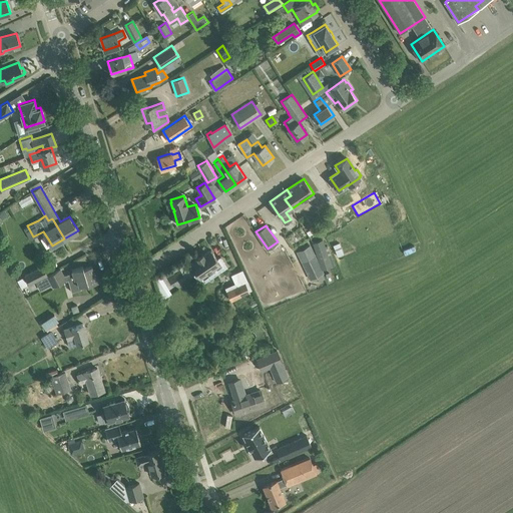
[(322,239),(313,242),(322,268),(322,269),(331,266),(322,239)]
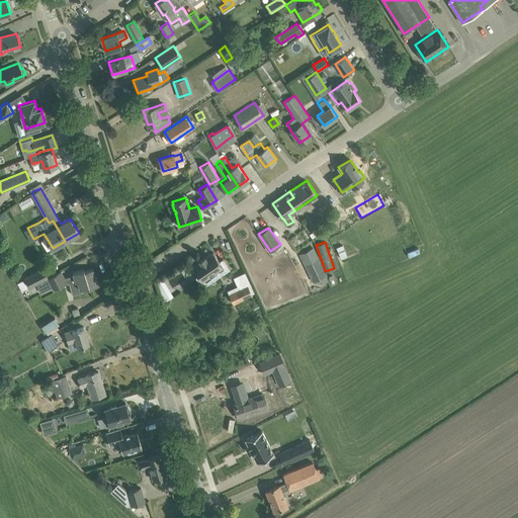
[(325,270),(323,267),(314,246),(299,253),(313,281),(327,274),(325,271),(325,270)]
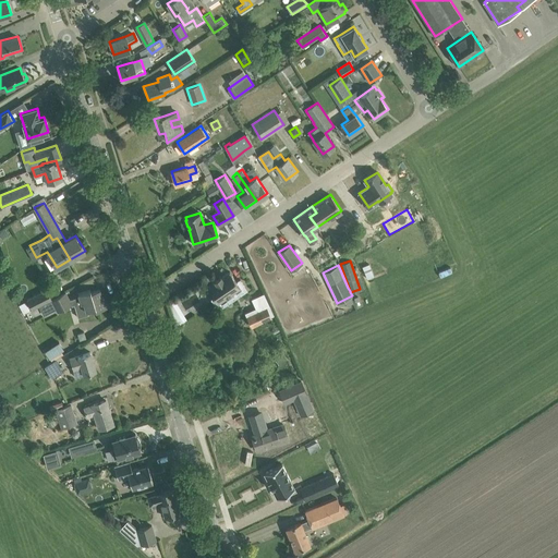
[(215,280),(207,286),(214,295),(210,298),(216,306),(219,304),(220,304),(222,306),(247,290),(240,278),(237,281),(229,270),(221,276),(220,275),(214,279),(215,280)]
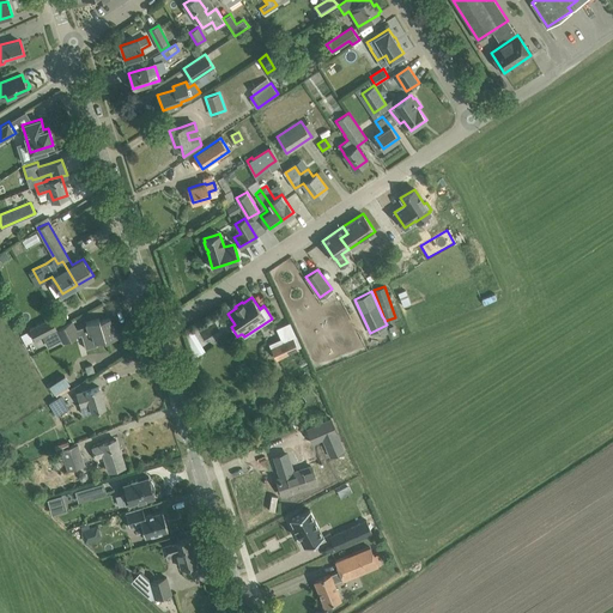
[(50,316),(29,328),(35,339),(43,335),(56,327),(50,316)]
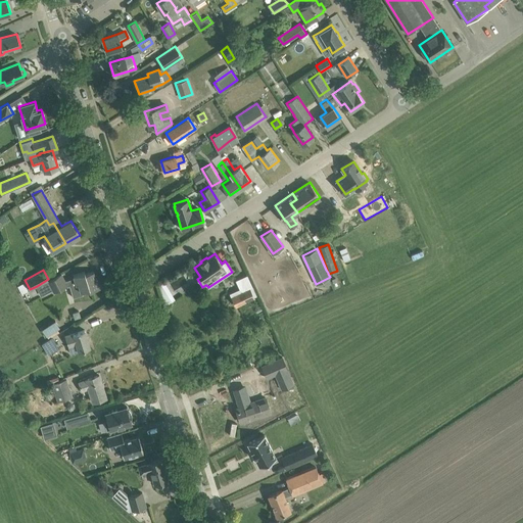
[(76,283),(69,285),(73,296),(82,294),(81,290),(89,288),(90,290),(100,287),(97,278),(95,278),(93,271),(85,274),(85,271),(74,274),(75,278),(76,283)]
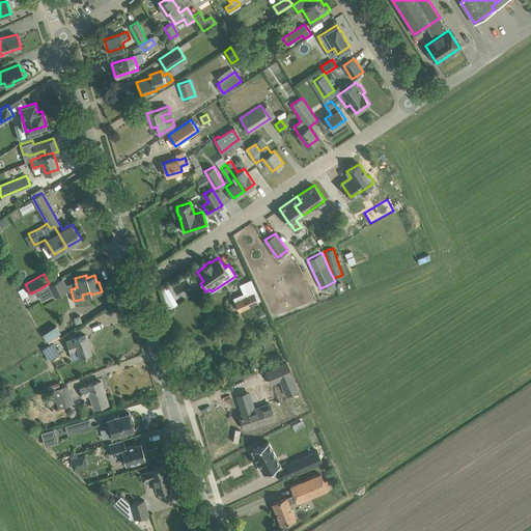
[(51,282),(49,283),(37,290),(42,300),(54,294),(55,296),(68,288),(61,277),(51,282)]
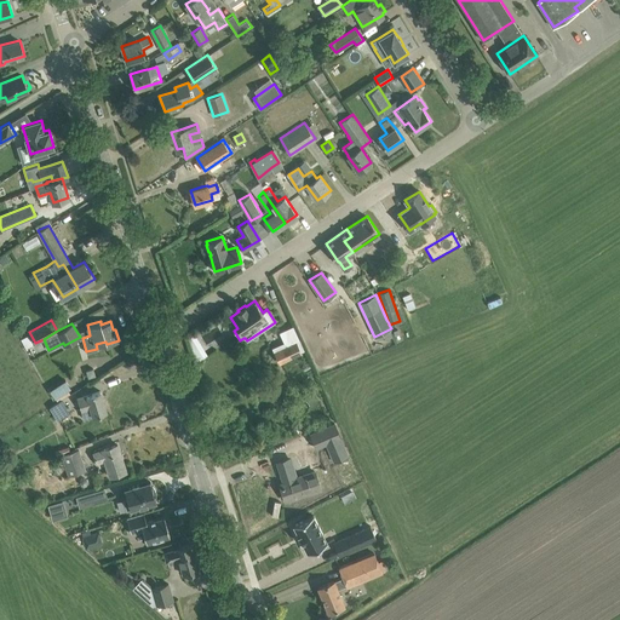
[(188,337),(194,355),(205,349),(195,333),(188,337)]
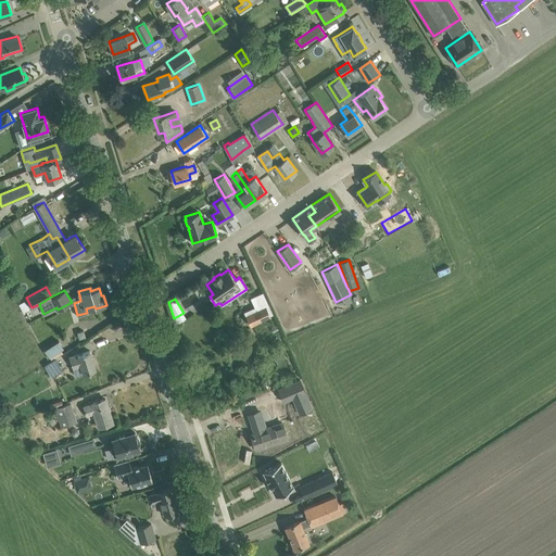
[(244,314),(250,326),(270,316),(265,304),(264,304),(257,306),(257,307),(244,314)]
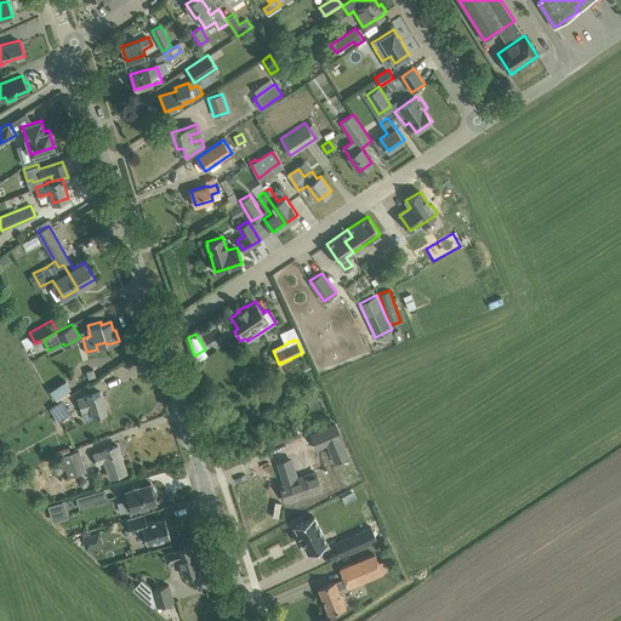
[(73,366),(79,383),(89,381),(83,363),(73,366)]
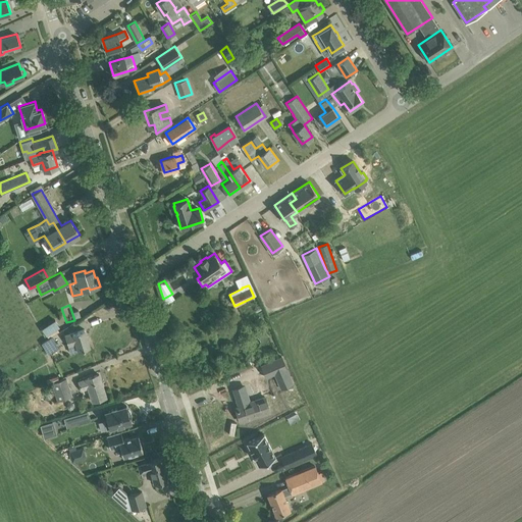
[(55,319),(42,327),(46,334),(59,326),(55,319)]
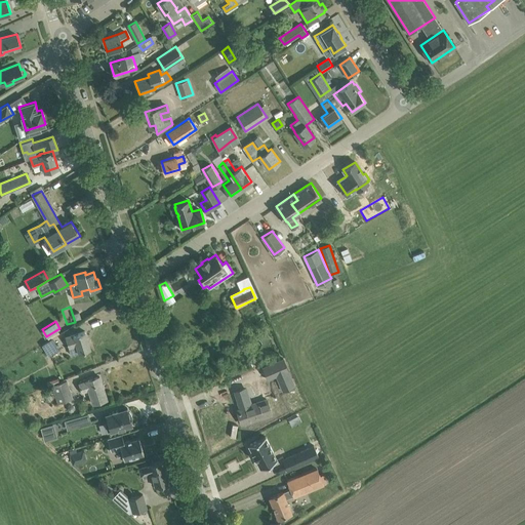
[(265,329),(256,333),(263,342),(271,338),(265,329)]
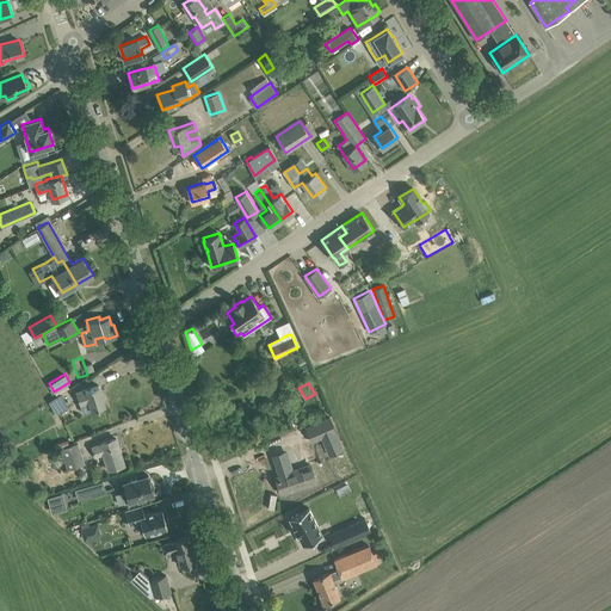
[(85,389),(76,392),(80,405),(81,403),(82,411),(91,408),(92,409),(94,409),(105,405),(99,384),(87,388),(85,389)]
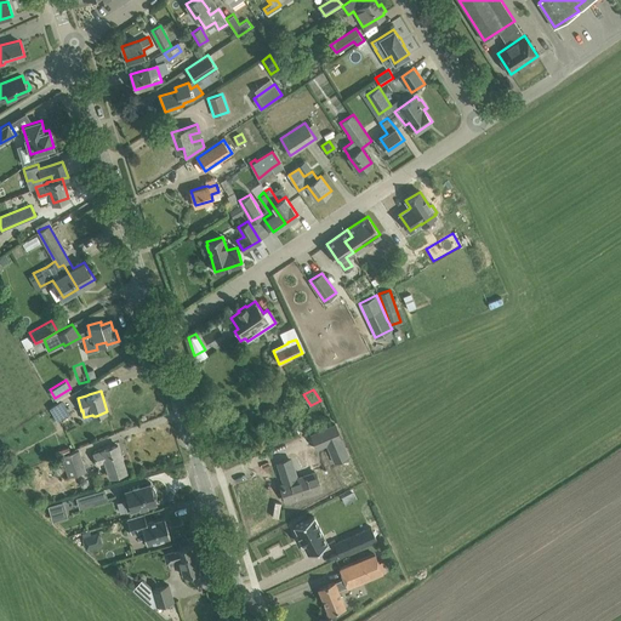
[(70,412),(62,399),(50,406),(51,408),(58,420),(70,412)]
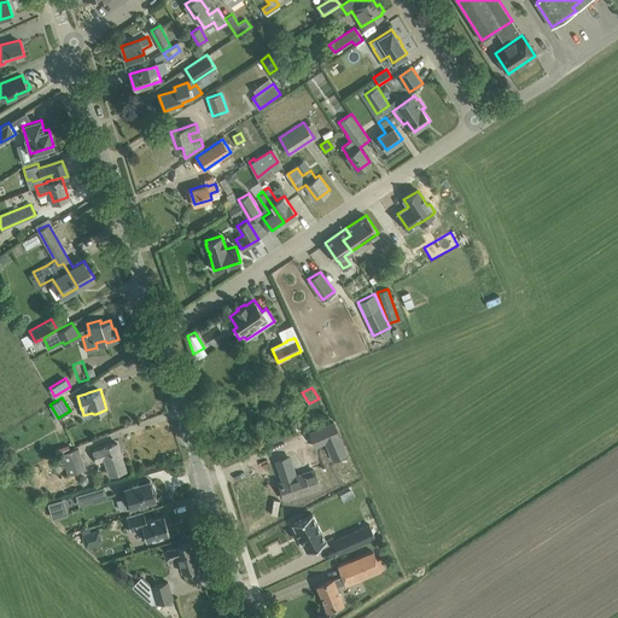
[(51,406),(46,408),(53,421),(58,418),(51,406)]
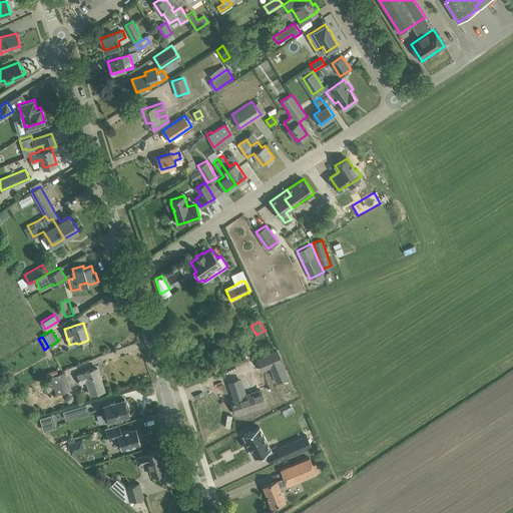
[(286,369),(282,361),(279,354),(277,350),(257,358),(262,371),(270,367),(273,374),(286,369)]
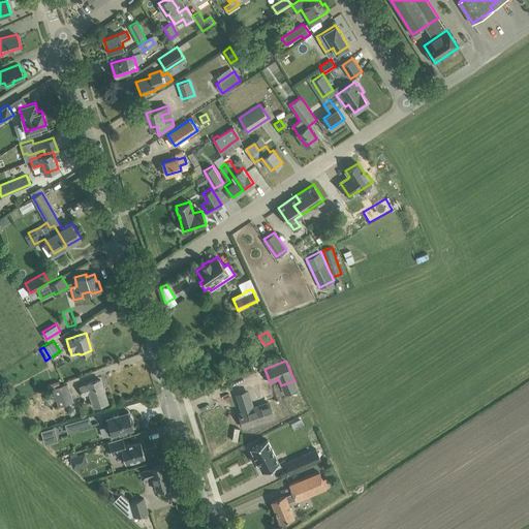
[(100,378),(90,381),(87,382),(87,383),(80,386),(83,395),(89,392),(94,406),(107,402),(100,378)]
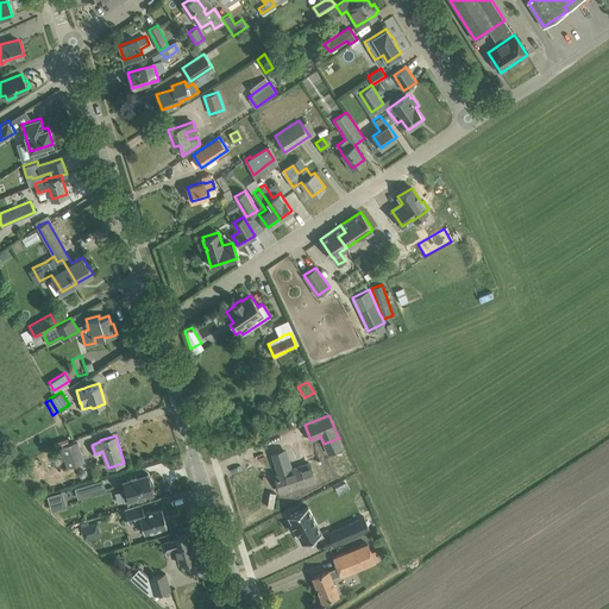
[(67,468),(85,462),(77,441),(61,447),(62,451),(58,452),(64,466),(67,466),(67,468)]
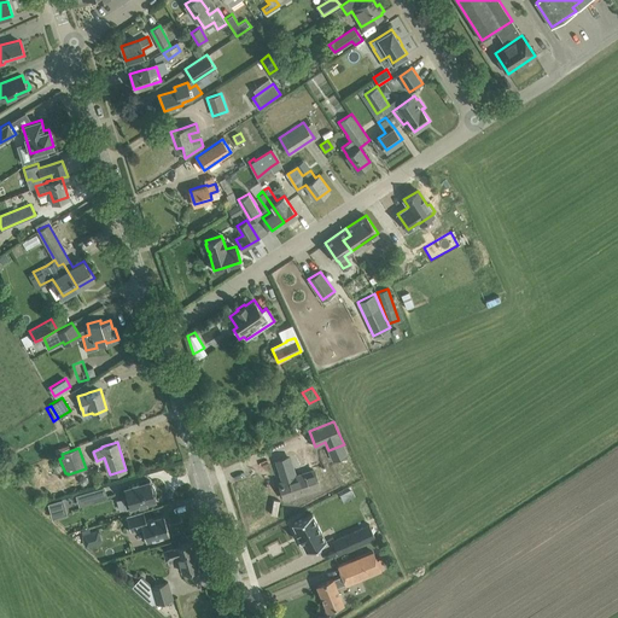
[(322,467),(350,461),(348,450),(320,456),(322,467)]
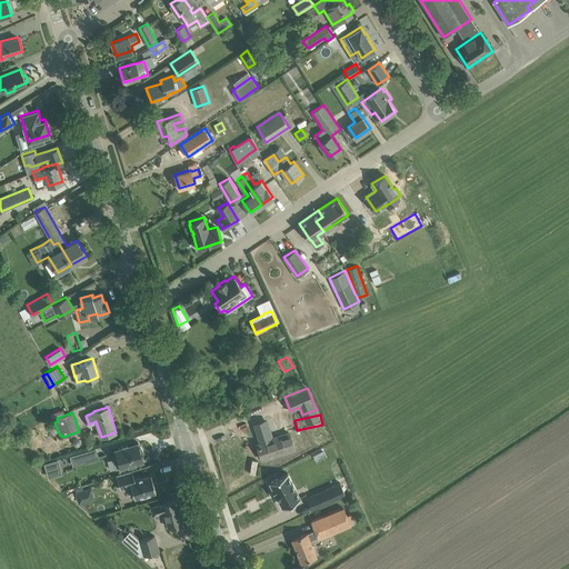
[(271,438),(266,420),(255,423),(262,445),(258,446),(261,457),(270,455),(270,457),(293,449),(288,431),(271,438)]
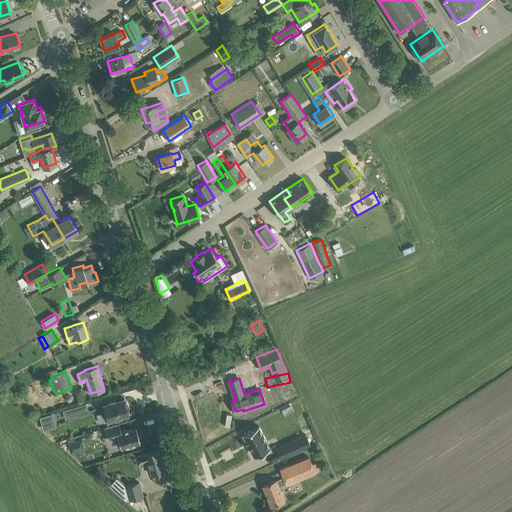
[(128,410),(129,410),(129,408),(129,406),(128,404),(127,403),(126,401),(125,401),(124,397),(103,403),(105,411),(102,412),(104,421),(129,414),(128,410)]
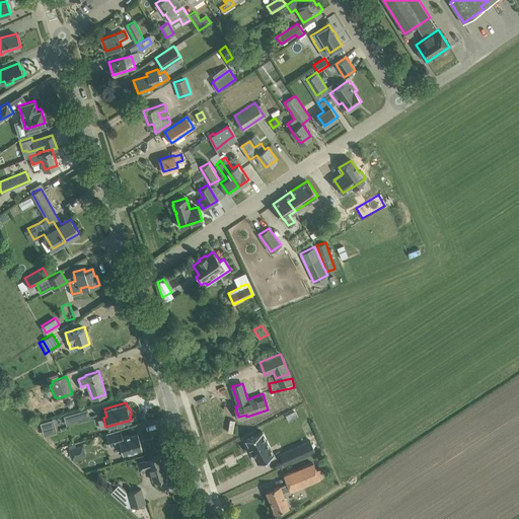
[(65,414),(68,425),(92,419),(89,409),(65,414)]
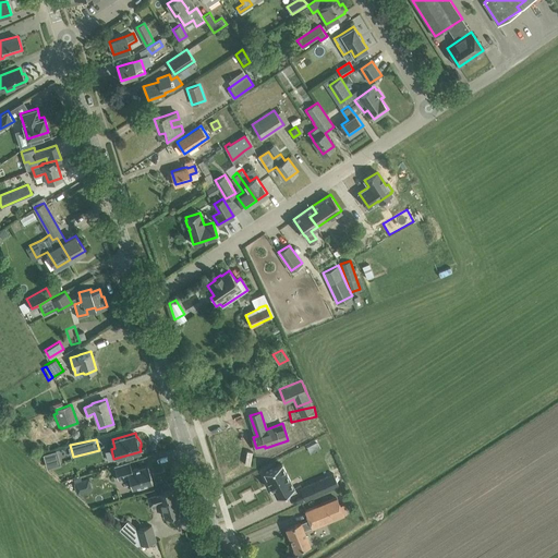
[(319,458),(328,455),(325,446),(316,450),(319,458)]
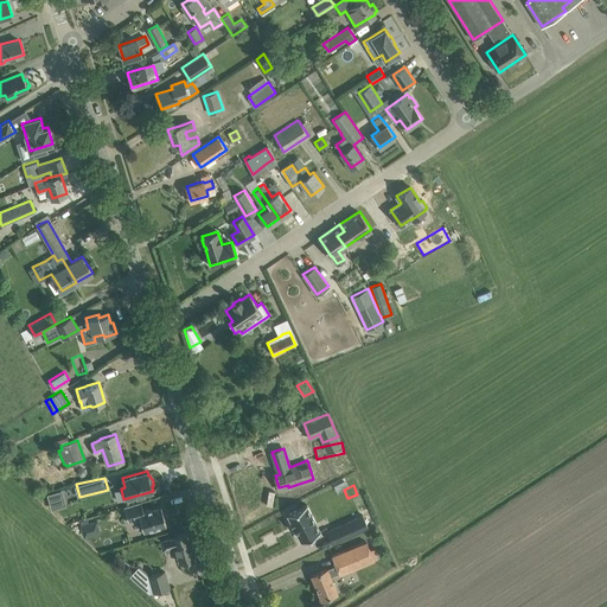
[(77,497),(76,487),(64,489),(65,498),(77,497)]
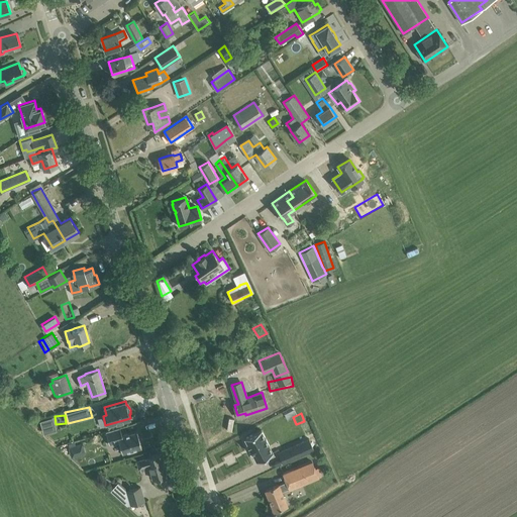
[(52,419),(41,421),(44,432),(55,429),(52,419)]
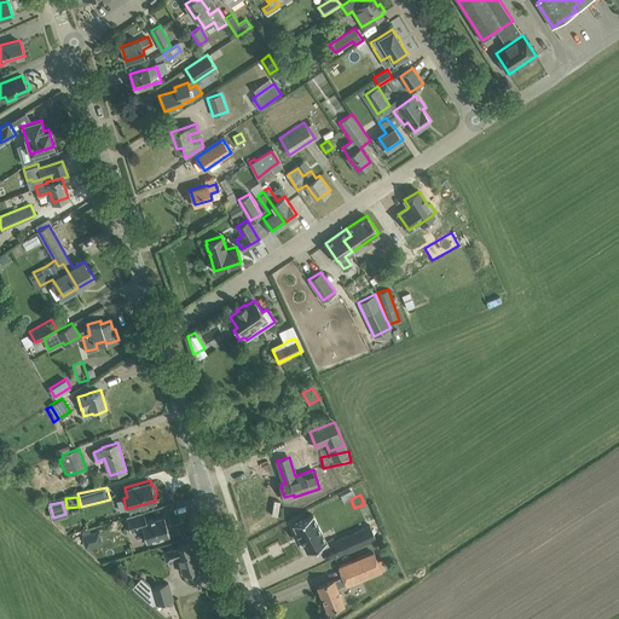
[(126,516),(131,532),(143,528),(146,541),(154,538),(155,542),(162,539),(162,536),(169,533),(163,515),(146,520),(144,512),(126,516)]
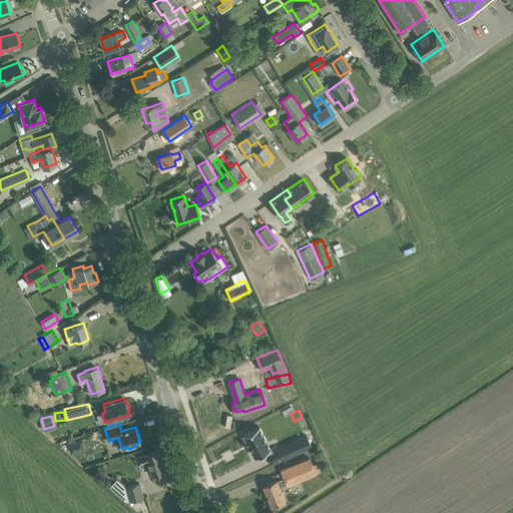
[(260,428),(242,436),(246,444),(245,445),(248,451),(249,450),(253,459),(271,451),(260,428)]
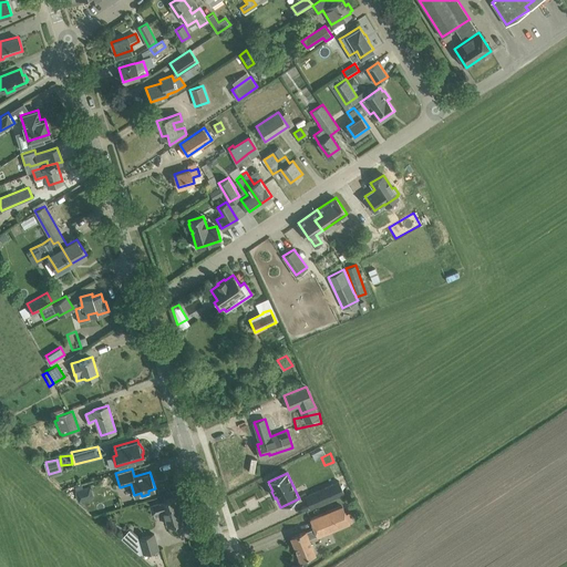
[(339,481),(317,491),(322,503),(343,493),(339,481)]
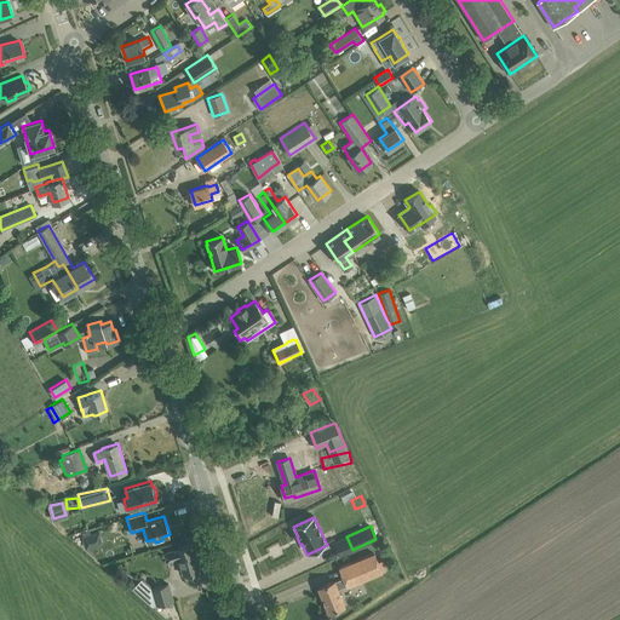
[(90,529),(81,532),(82,535),(84,540),(92,538),(90,529)]
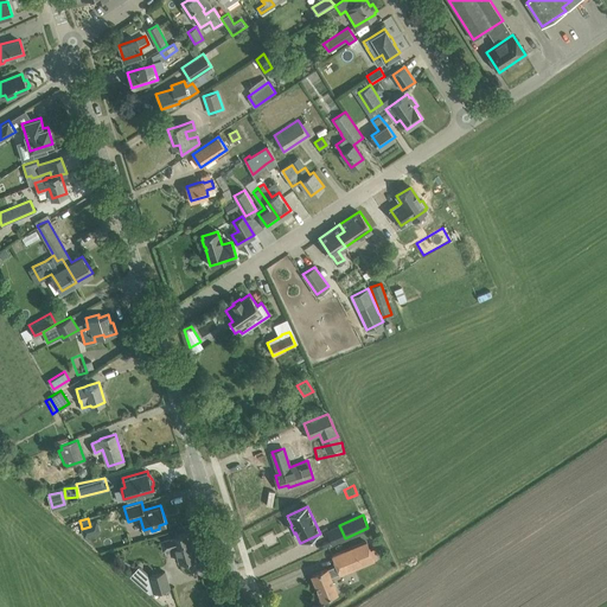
[(187,531),(177,535),(159,541),(163,551),(174,547),(179,562),(196,557),(187,531)]
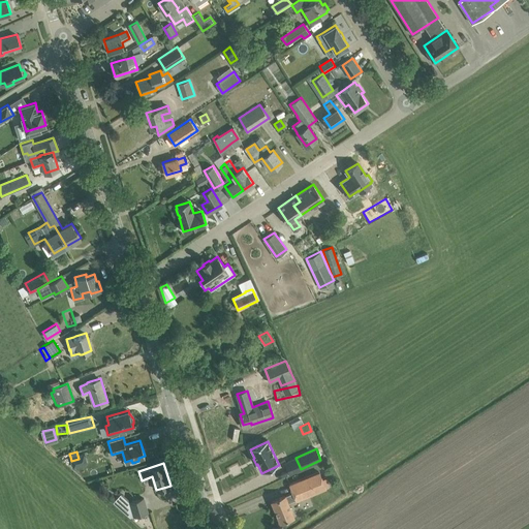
[(291,492),(272,500),(280,522),(293,516),(287,502),(296,499),(296,501),(327,489),(325,488),(322,478),(319,471),(293,481),(288,485),(291,492)]
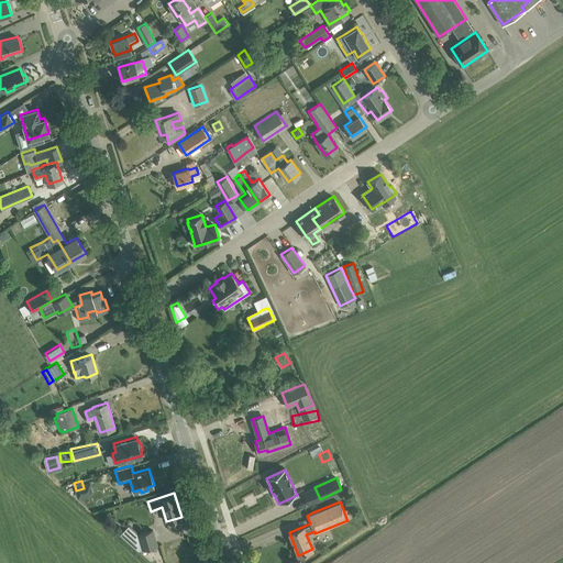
[(152,529),(138,533),(129,525),(120,533),(139,550),(142,550),(142,549),(157,544),(152,529)]
